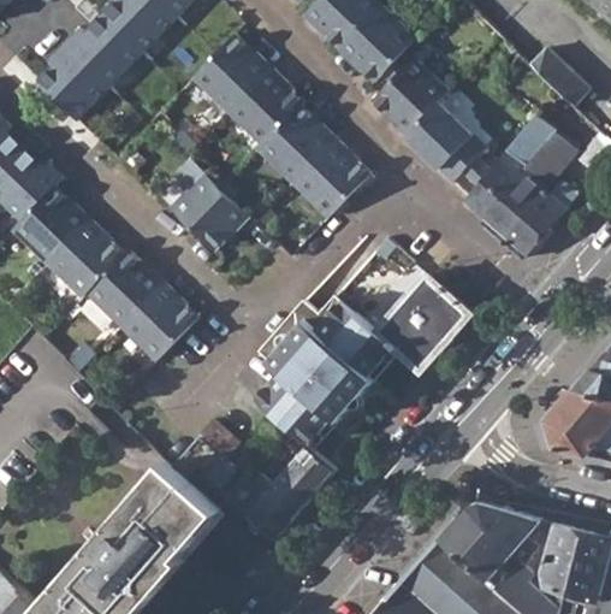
[(1,10),(11,0),(0,0),(0,12),(1,10)]
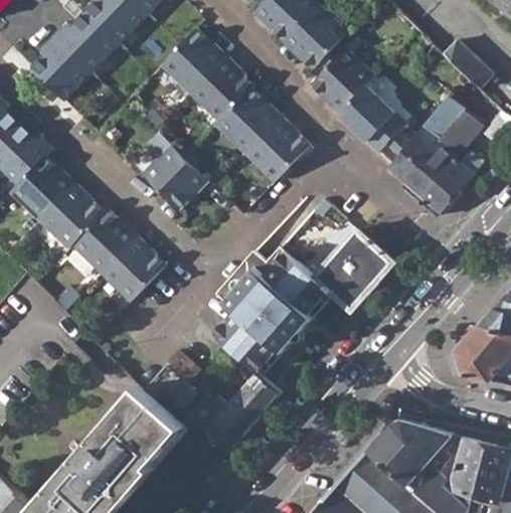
[(99,0),(87,12),(120,44),(148,15),(132,0),(99,0)]
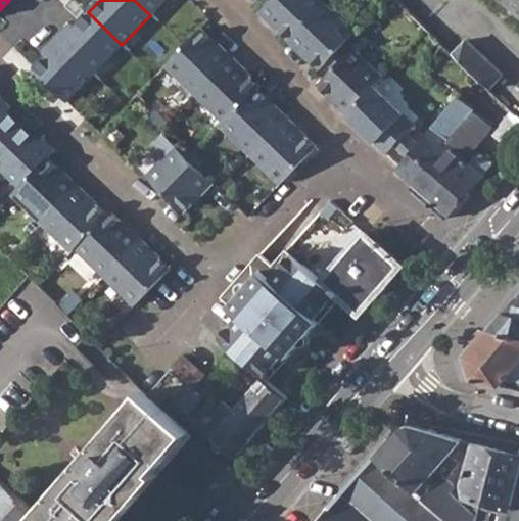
[(134,0),(150,15),(164,0),(134,0)]
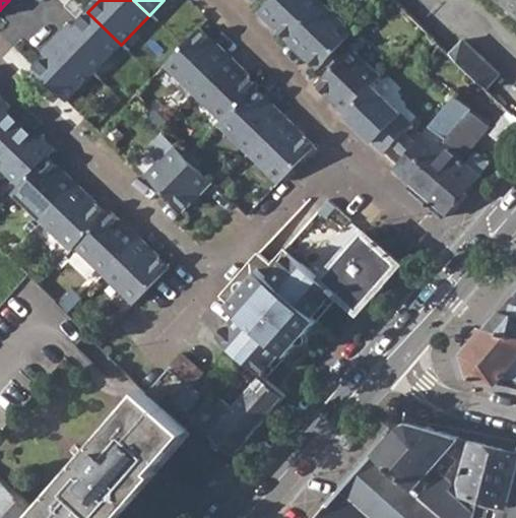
[(274,23),(288,37),(324,0),(265,0),(259,7),(274,23)]
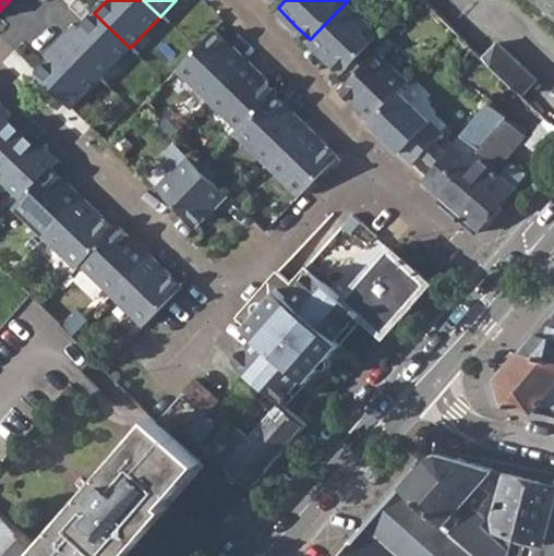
[(330,59),(342,71),(368,45),(381,33),(348,0),(310,39),(330,59)]
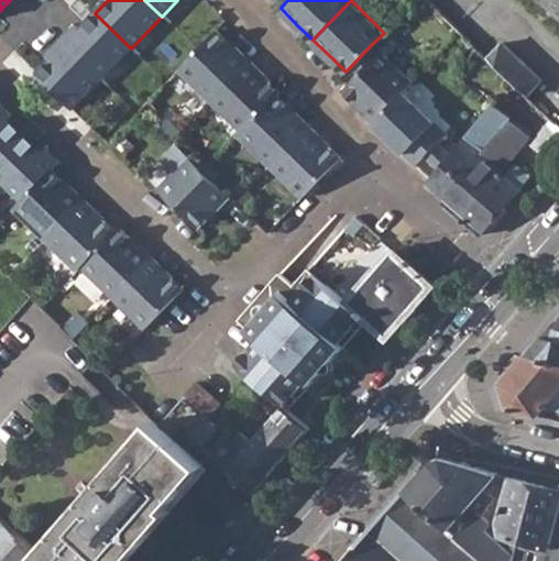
[(558,0),(540,0),(558,17),(558,0)]
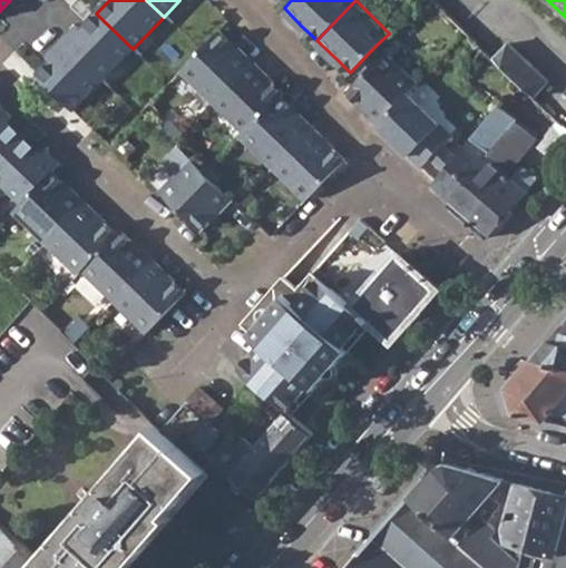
[(77,27),(61,42),(101,80),(133,49),(96,13),(88,21),(81,30),(77,27)]
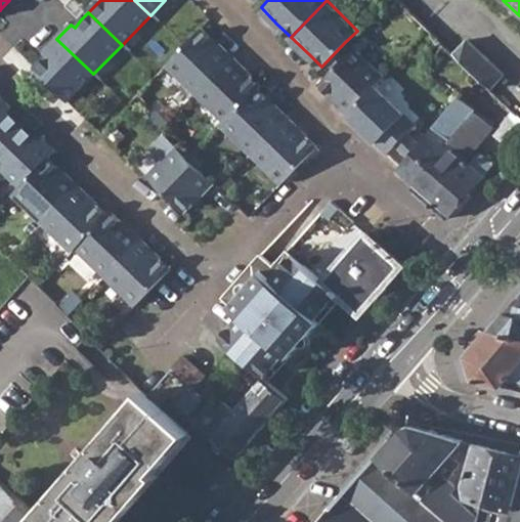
[(163,66),(192,93),(228,56),(218,46),(199,27),(163,66)]
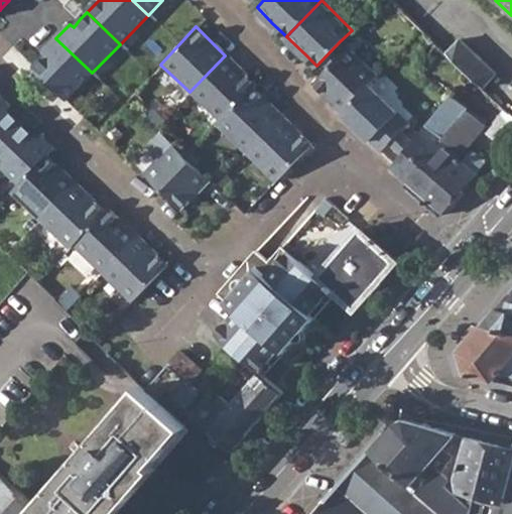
[(66,100),(92,73),(55,38),(45,49),(41,53),(44,56),(32,69),(66,100)]
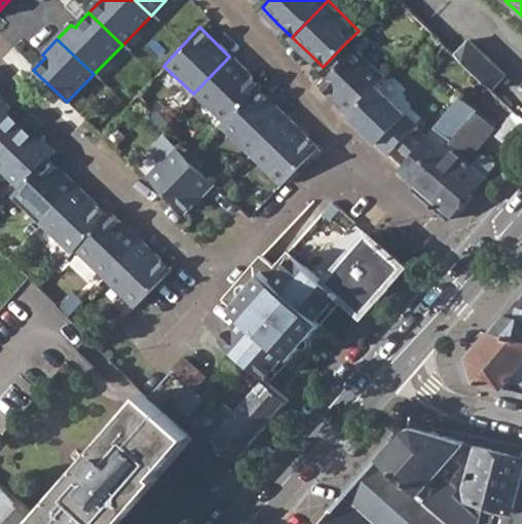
[(454,54),(490,90),(504,76),(467,41),(454,54)]
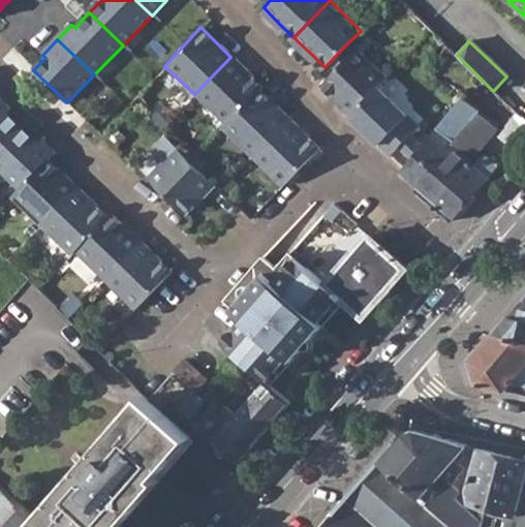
[(336,102),(348,114),(375,88),(383,78),(354,50),(319,86),(336,102)]
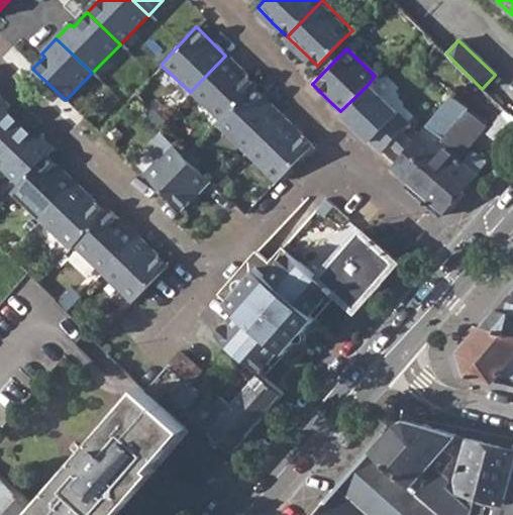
[(190,92),(220,121),(252,87),(255,85),(240,70),(225,56),(190,92)]
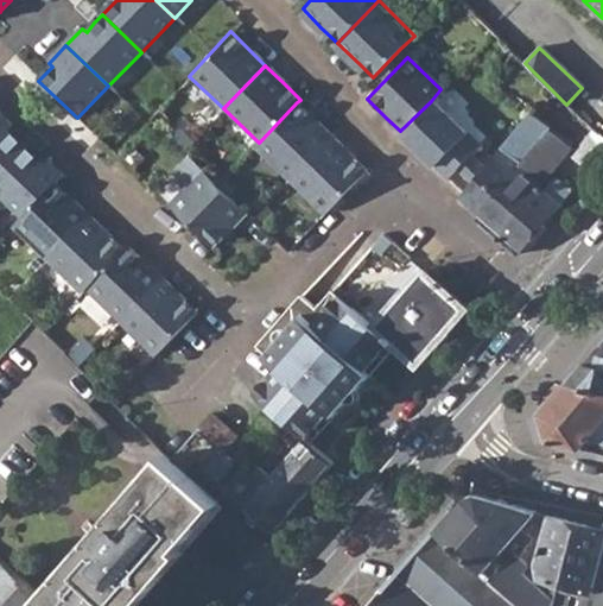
[(445,180),(456,170),(470,155),(478,147),(431,101),(400,131),(398,134),(424,159),(445,180)]
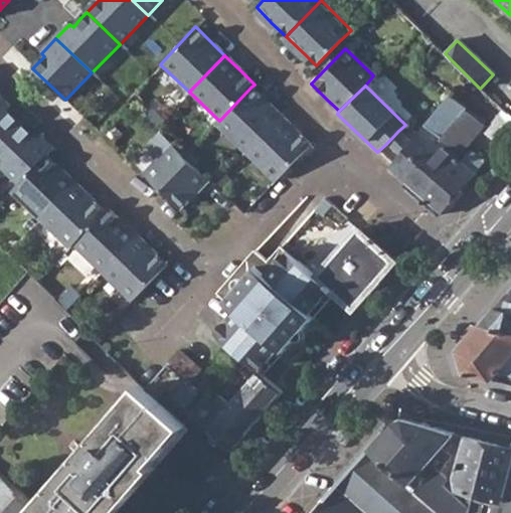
[(216,124),(244,152),(280,114),(272,106),(251,87),(219,121),(216,124)]
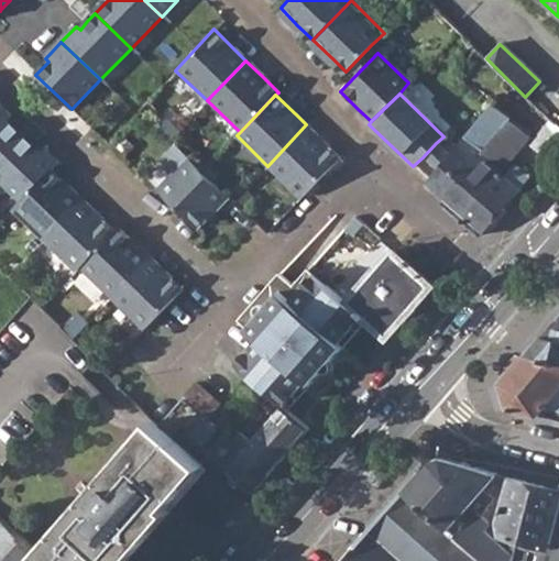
[(491,106),(459,144),(475,158),(507,120),(491,106)]
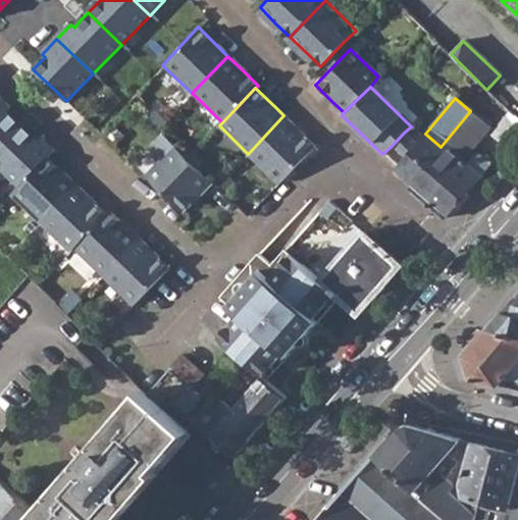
[(0,149),(20,127),(5,113),(9,109),(3,103),(0,100),(0,149)]
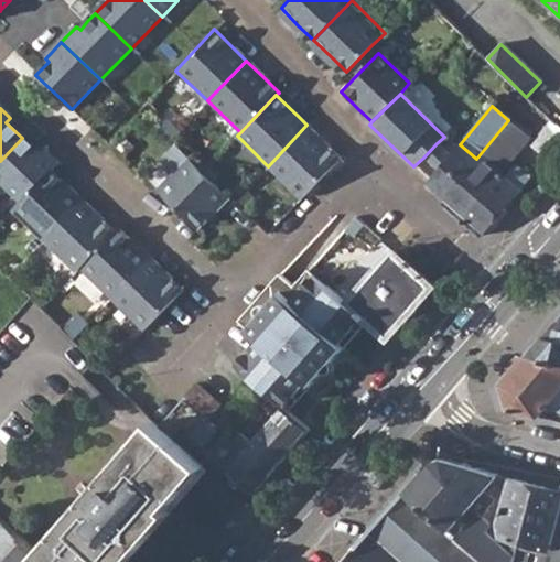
[(534,141),(549,153),(559,141),(559,130),(551,121),(534,141)]
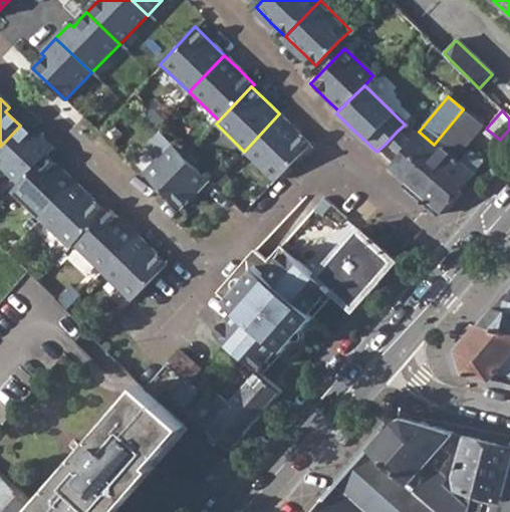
[(244,152),(274,179),(309,143),(296,130),(279,113),(244,152)]
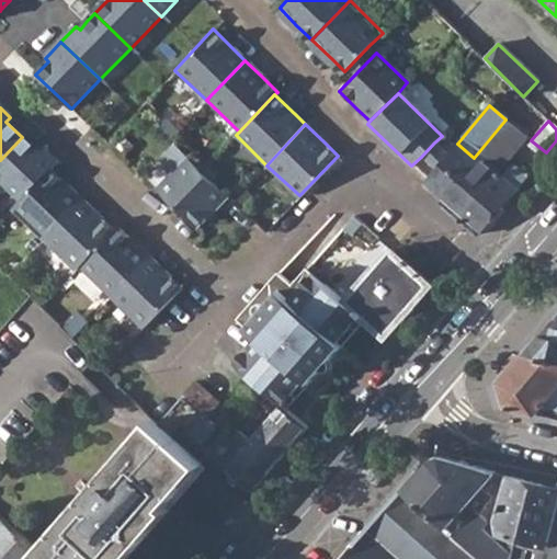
[(0,181),(20,200),(47,170),(56,161),(43,148),(42,147),(37,150),(22,137),(0,160),(0,181)]
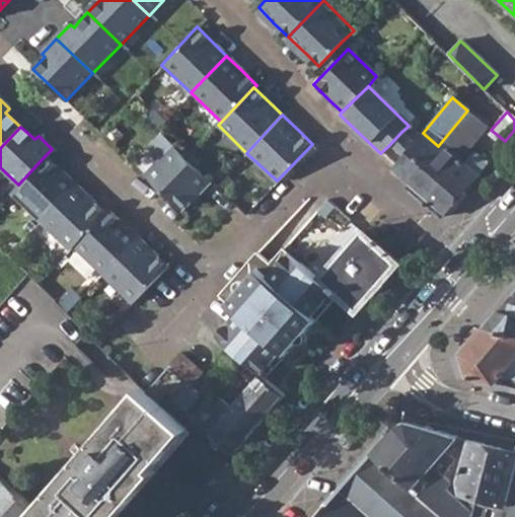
[(389,145),(401,158),(413,144),(401,132),(389,145)]
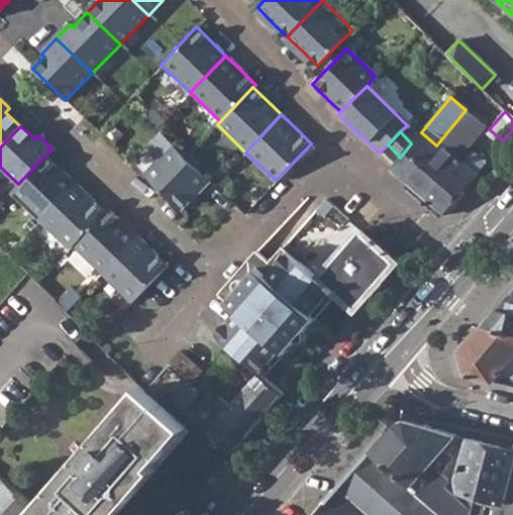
[(209,180),(186,157),(172,143),(161,132),(146,146),(145,151),(156,162),(143,174),(181,209),(209,180)]
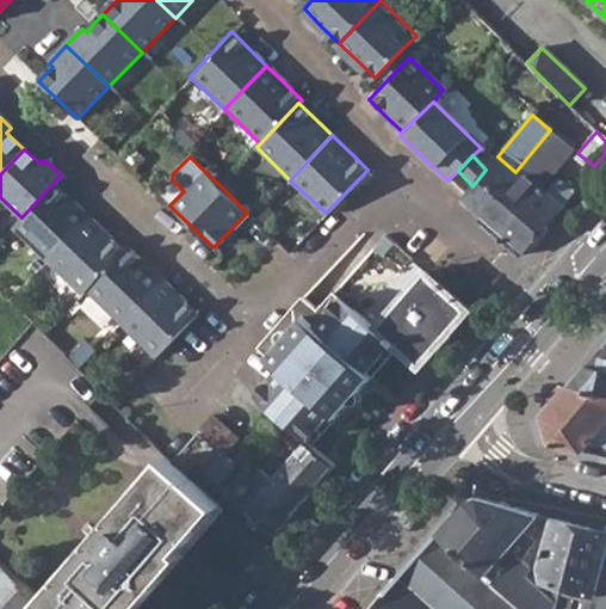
[(543,195),(515,172),(498,157),(486,170),(472,186),(463,197),(461,201),(481,220),(477,223),(515,256),(558,208),(543,195)]
